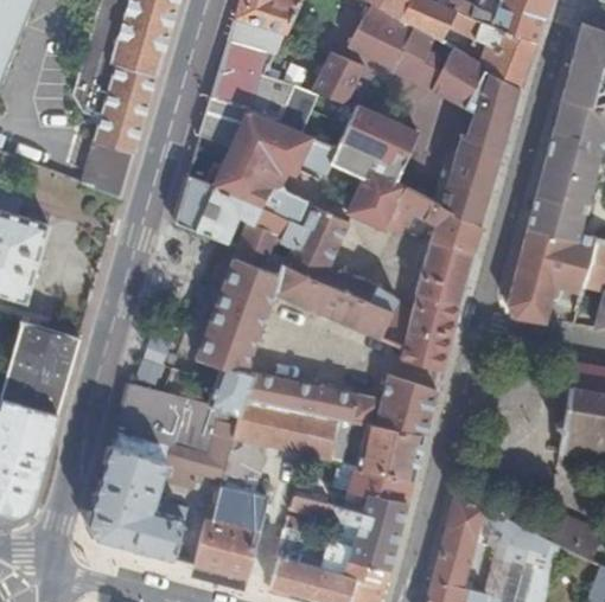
[(81,183),(120,198),(178,0),(0,0),(0,77),(30,0),(102,0),(74,97),(83,111),(101,117),(81,183)]
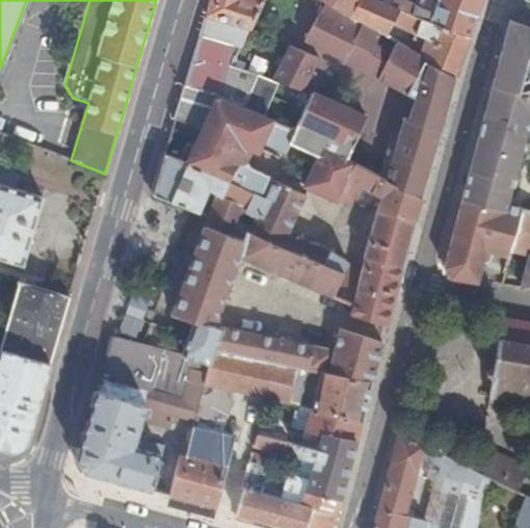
[(210,0),(206,16),(236,25),(249,29),(261,0),(210,0)]
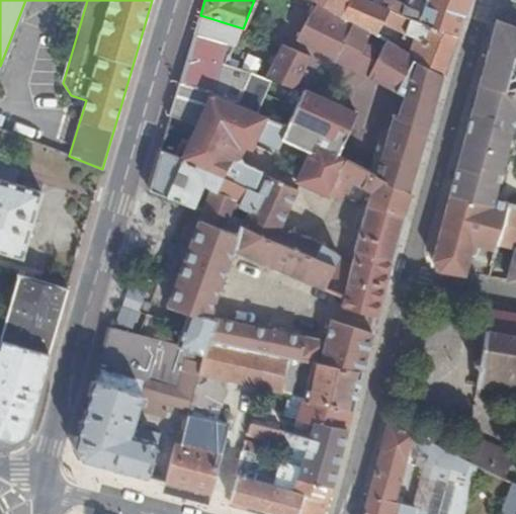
[(315,49),(332,59),(353,25),(340,17),(311,0),(304,0),(303,3),(311,7),(312,5),(321,10),(318,15),(312,12),(296,40),(315,49)]
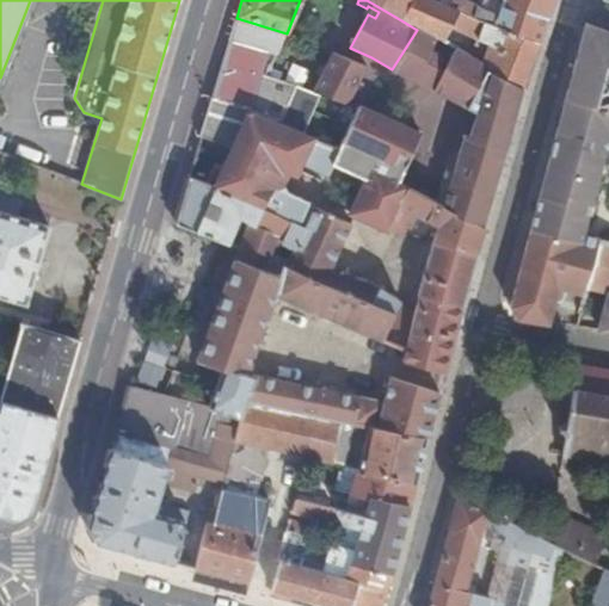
[(367,0),(401,20),(412,0),(367,0)]
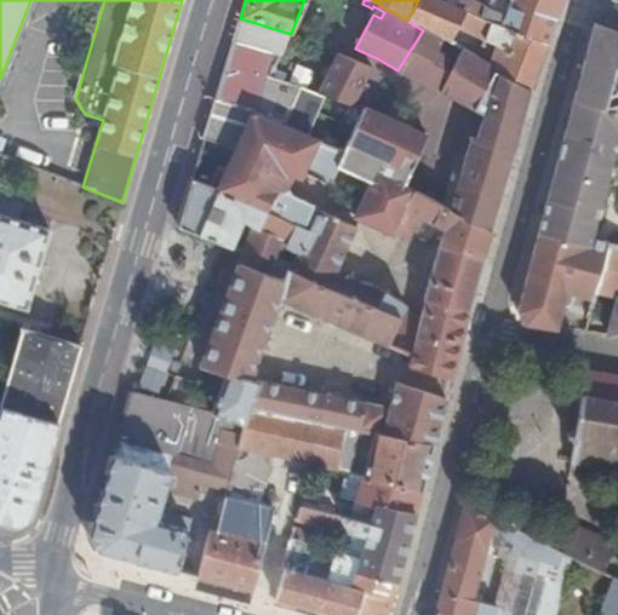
[(407,21),(423,30),(441,40),(447,44),(458,23),(463,26),(468,16),(455,10),(439,4),(430,0),(418,0),(407,21)]
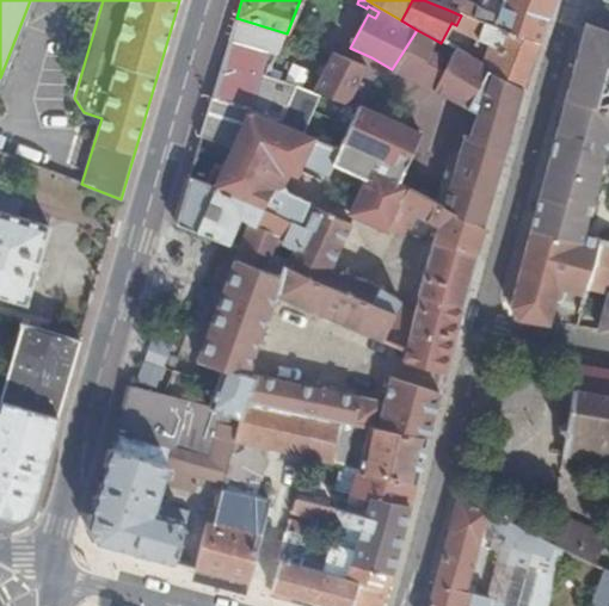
[(434,0),(432,4),(448,10),(451,0),(434,0)]
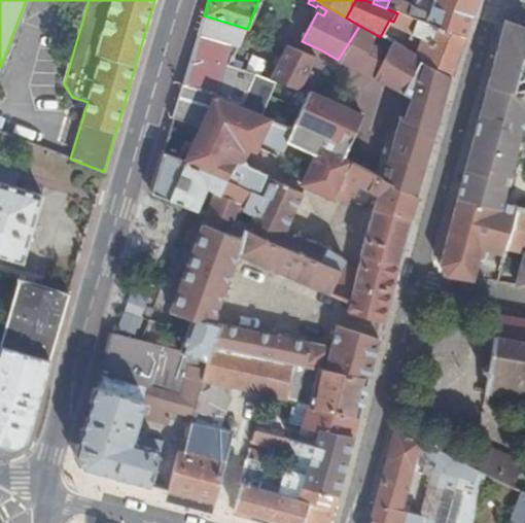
[(397,13),(409,18),(413,7),(395,0),(389,0),(386,8),(397,13)]
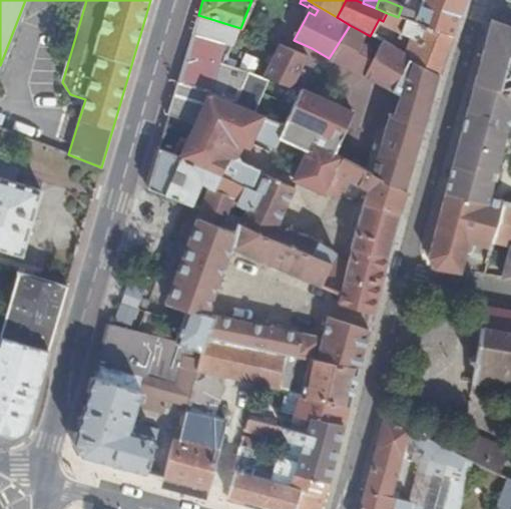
[(398,17),(404,19),(406,20),(410,11),(417,13),(422,0),(404,0),(402,7),(398,17)]
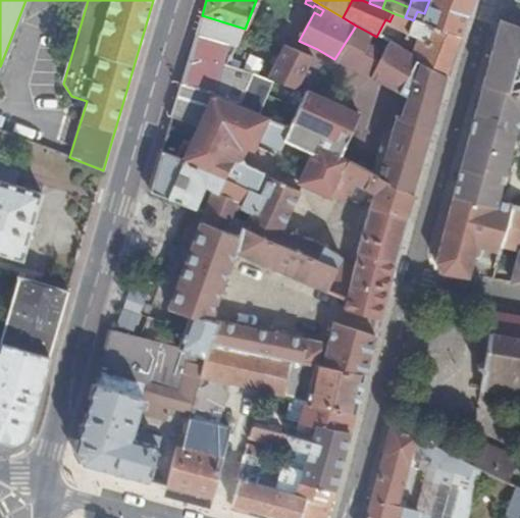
[(421,23),(458,37),(461,37),(471,0),(429,0),(424,13),(421,23)]
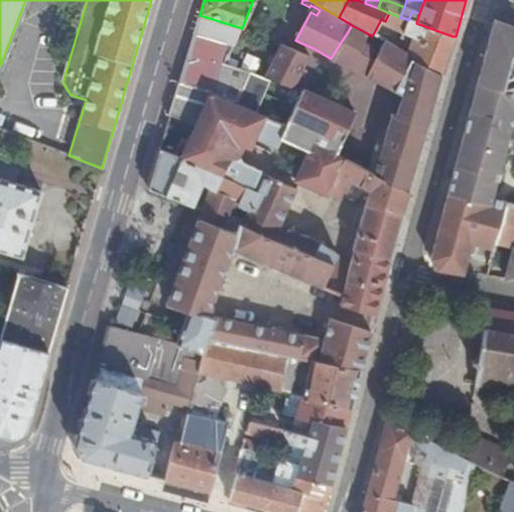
[(408,20),(416,23),(419,13),(412,11),(408,20)]
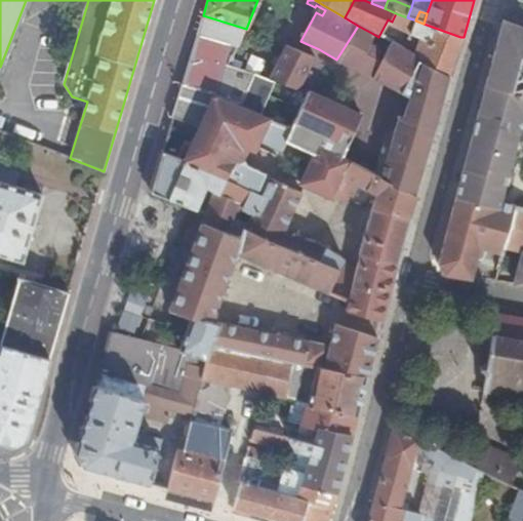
[(203,15),(190,61),(213,67),(214,68),(226,35),(229,36),(233,25),(203,15)]
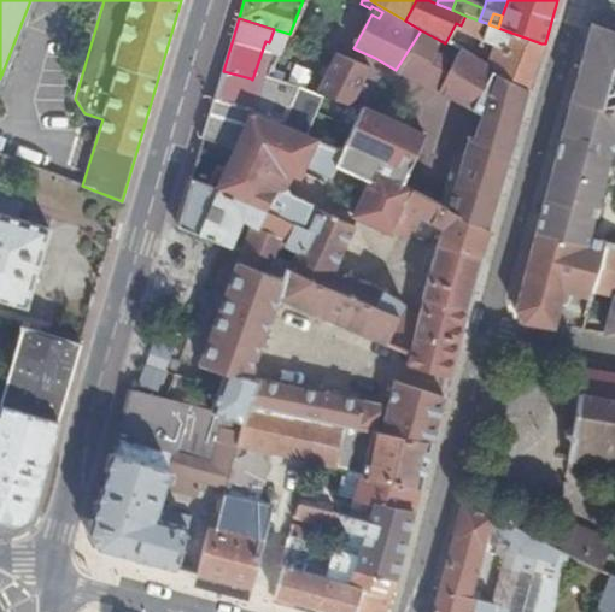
[(496,72),(527,88),(542,43),(498,28),(488,24),(486,23),(481,41),(492,45),(485,68),(496,72)]
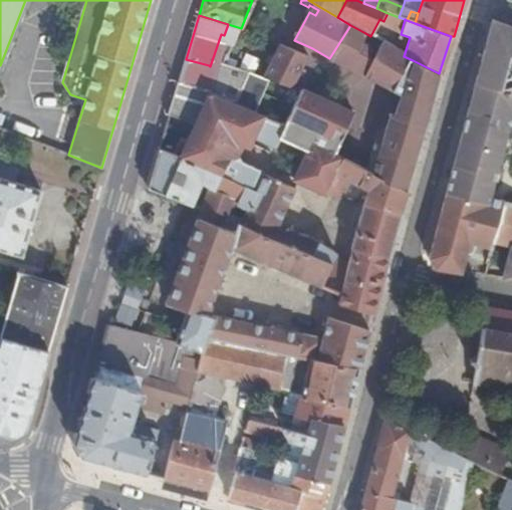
[(434,270),(461,274),(467,255),(471,255),(473,255),(476,247),(478,247),(490,199),(511,113),(511,112),(511,28),(491,21),(434,237),(431,237),(427,257),(434,270)]
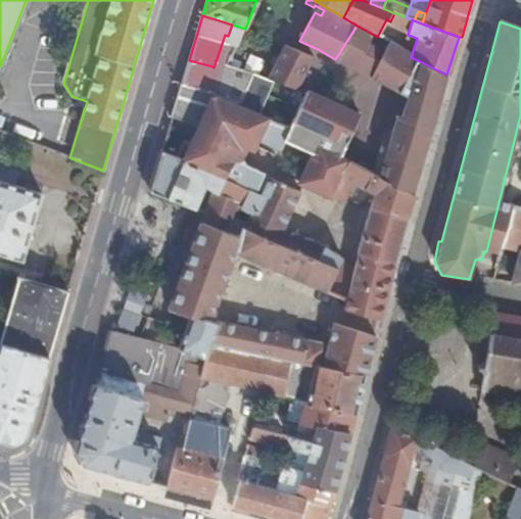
[(401,95),(436,110),(446,75),(420,61),(411,57),(388,44),(379,61),(374,59),(378,50),(367,44),(372,34),(357,26),(335,59),(401,96),(401,95)]
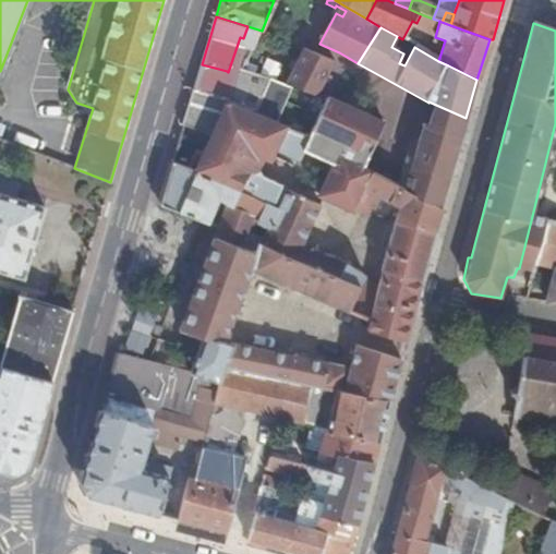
[(286,83),(316,95),(333,62),(304,49),(303,50),(286,83)]
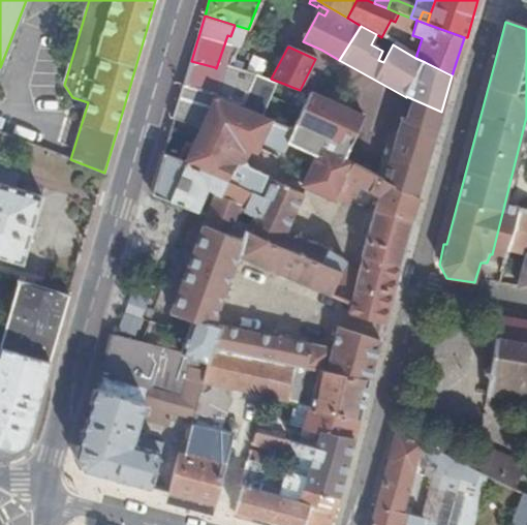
[(191,61),(184,83),(218,95),(223,84),(211,80),(215,67),(191,61)]
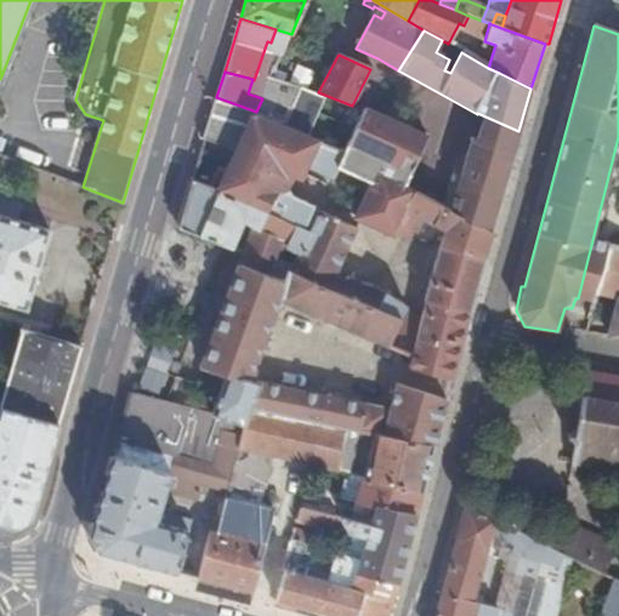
[(204,140),(236,152),(228,169),(199,158),(192,181),(221,190),(249,205),(310,231),(318,211),(355,228),(358,220),(396,237),(397,232),(414,193),(424,172),(405,164),(395,159),(393,161),(391,161),(402,136),(405,126),(353,106),(348,114),(355,118),(342,143),(346,144),(344,154),(306,141),(307,138),(276,126),(285,104),(273,101),(267,113),(266,123),(254,118),(257,112),(256,112),(216,97),(204,140)]
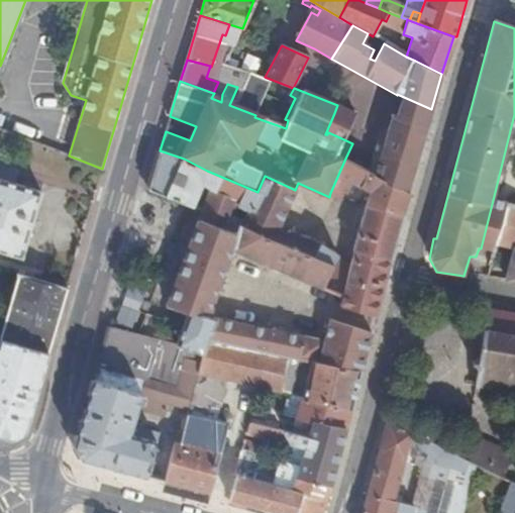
[(391,117),(426,127),(431,109),(397,94),(397,95),(391,117)]
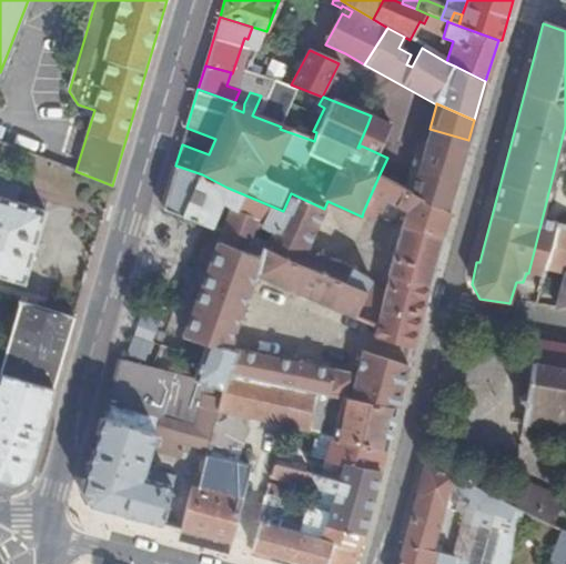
[(380,130),(367,124),(357,148),(360,148),(361,145),(371,150),(380,130)]
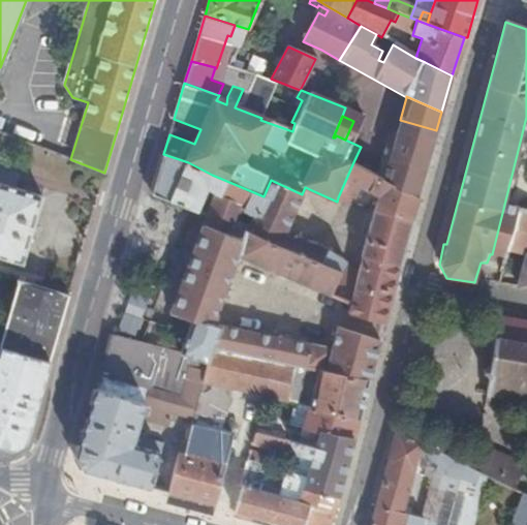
[(392,156),(426,166),(436,130),(400,120),(395,141),(383,139),(378,155),(378,157),(390,162),(392,156)]
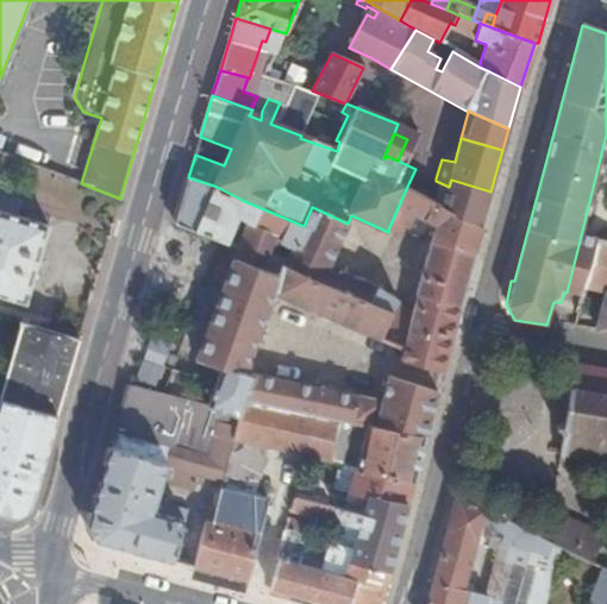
[(406,189),(481,226),(490,192),(451,180),(449,187),(436,181),(436,178),(415,169),(406,189)]
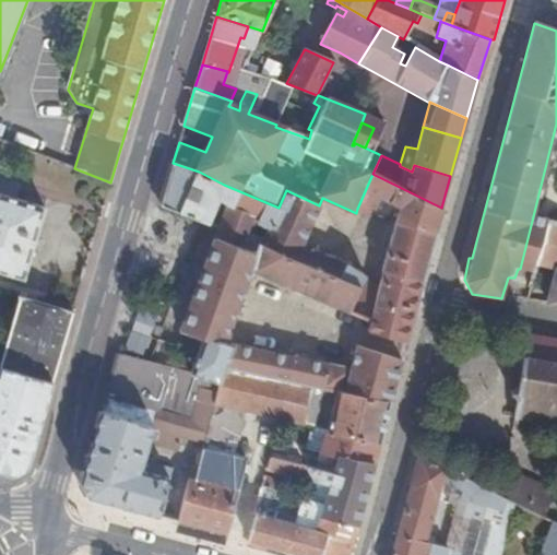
[(173,163),(161,204),(180,213),(199,172),(173,163)]
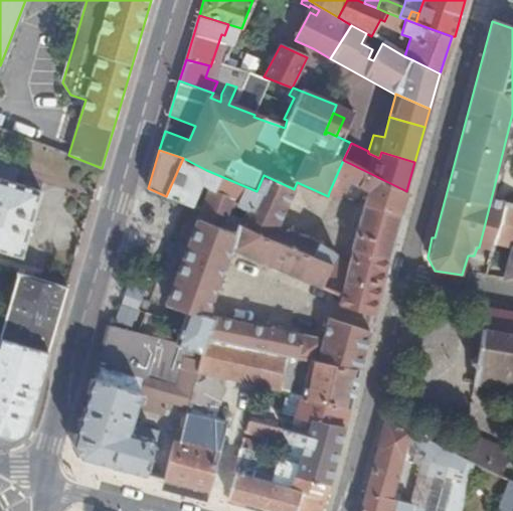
[(166,196),(192,206),(202,184),(211,187),(210,189),(233,197),(232,201),(233,202),(248,208),(243,220),(241,223),(331,261),(328,266),(330,267),(321,286),(341,294),(349,262),(320,242),(289,229),(286,231),(277,228),(295,190),(294,189),(264,175),(257,191),(206,170),(183,158),(166,196)]
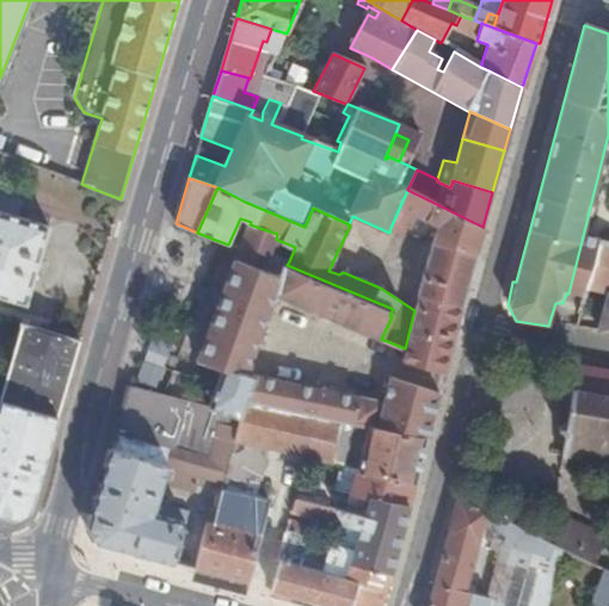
[(432,239),(475,252),(483,227),(407,190),(391,228),(400,232),(404,226),(410,227),(413,215),(437,224),(432,239)]
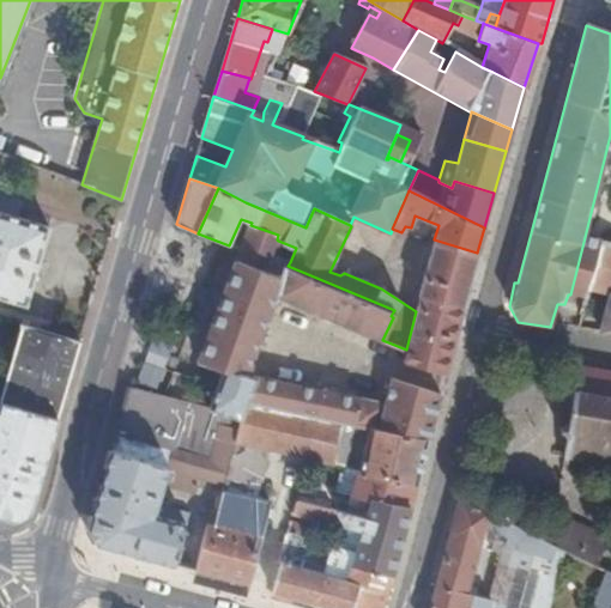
[(0,299),(24,306),(48,229),(0,213),(0,299)]
